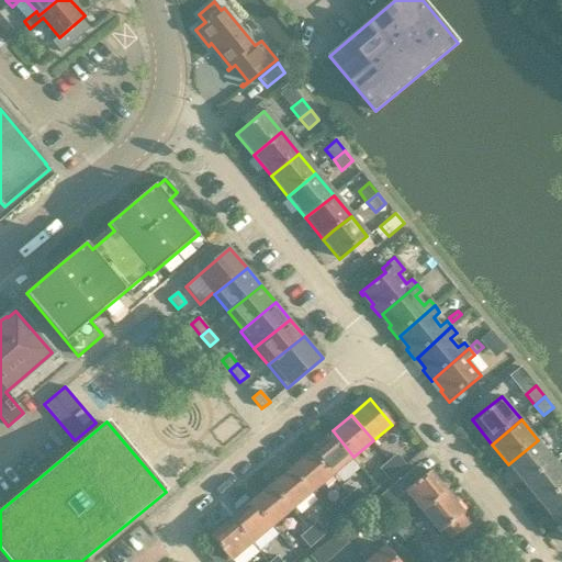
[(312,448),(333,474),(353,457),(333,430),(312,448)]
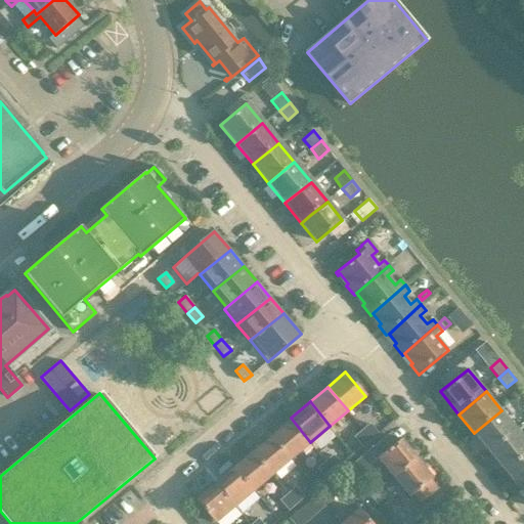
[(501,410),(474,433),(490,453),(518,430),(501,410)]
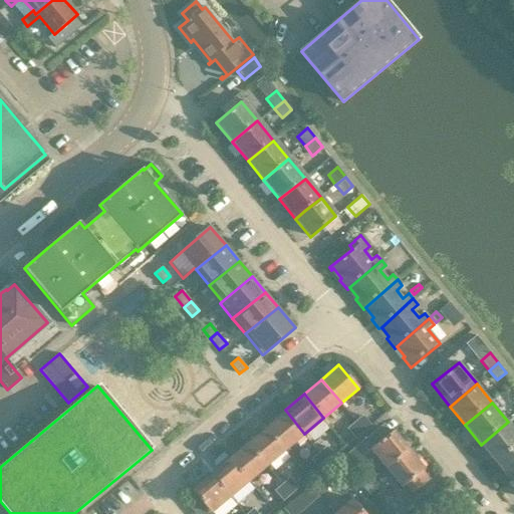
[(266,427),(285,451),(304,434),(285,410),(266,427)]
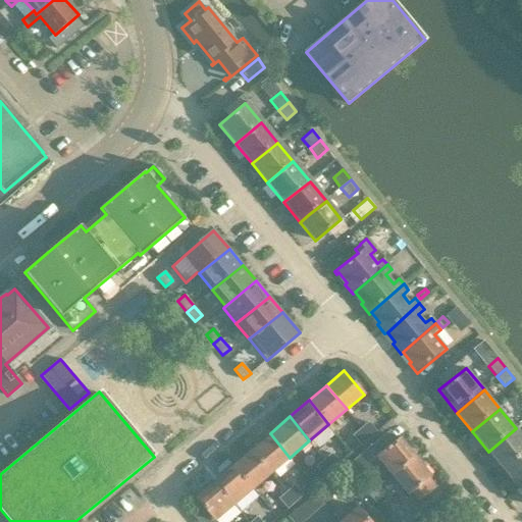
[(361,429),(369,439),(377,432),(369,422),(361,429)]
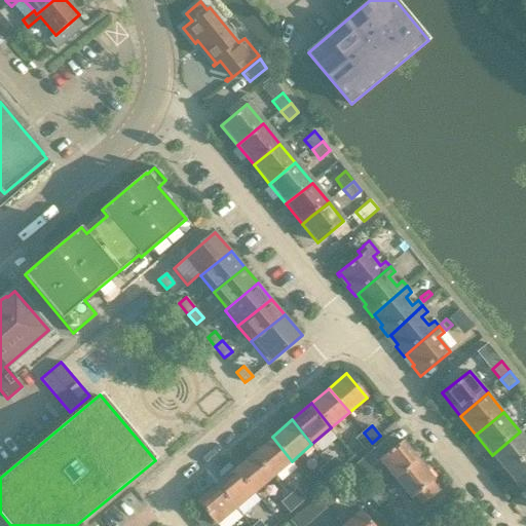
[(525,440),(520,431),(492,455),(508,474),(525,458),(525,440)]
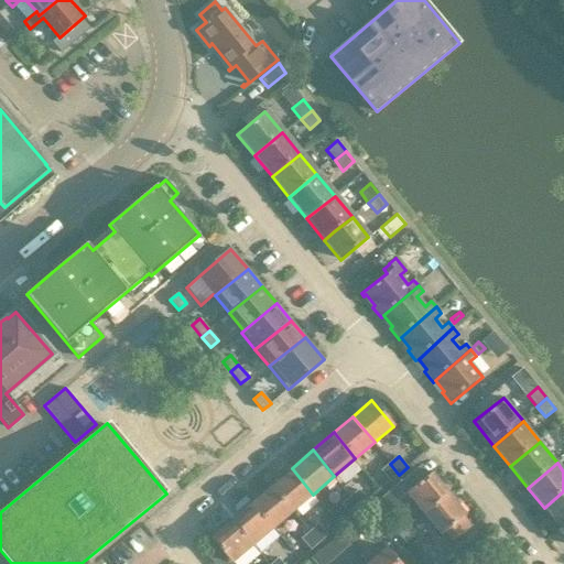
[(381,470),(391,481),(399,475),(390,464),(381,470)]
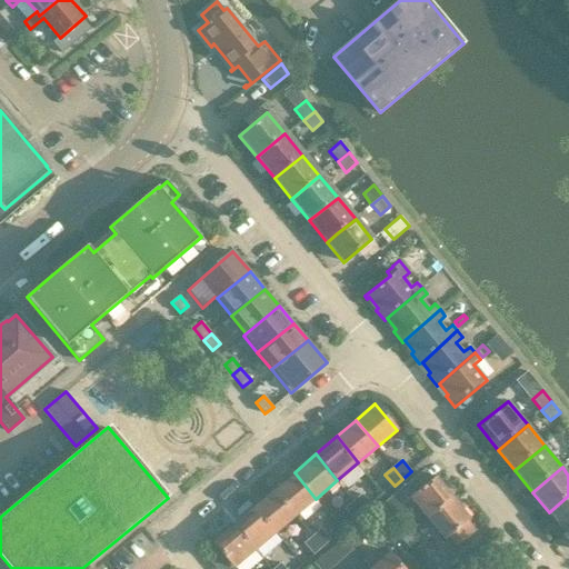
[(273,490),(293,517),(316,499),(295,472),(273,490)]
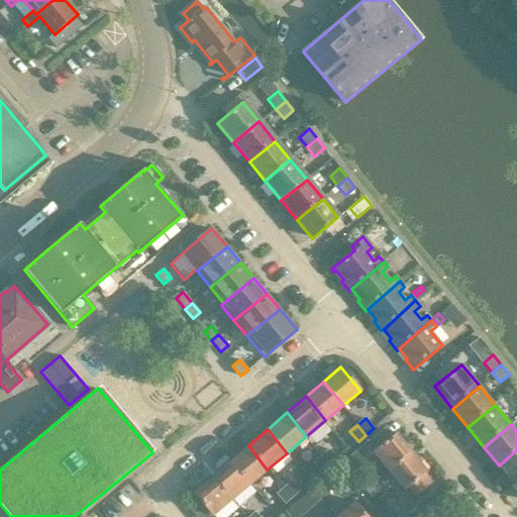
[(372,452),(387,472),(411,451),(396,433),(372,452)]
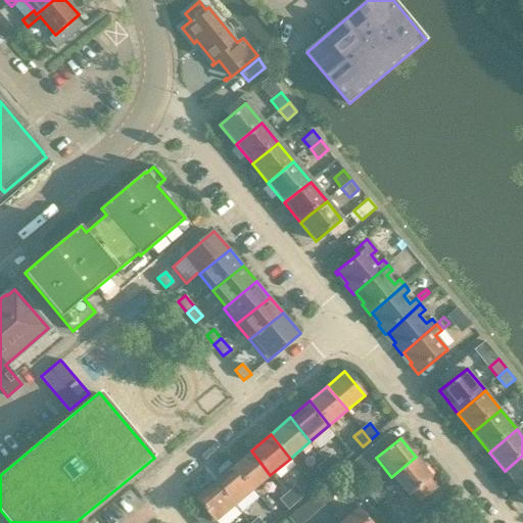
[(233,466),(252,490),(270,475),(251,450),(233,466)]
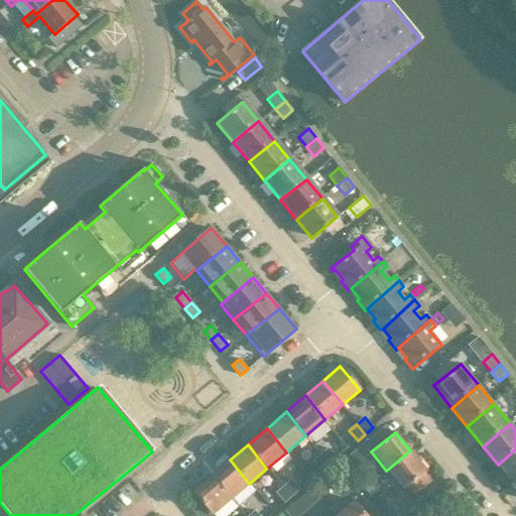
[(320,455),(329,465),(337,459),(329,447),(320,455)]
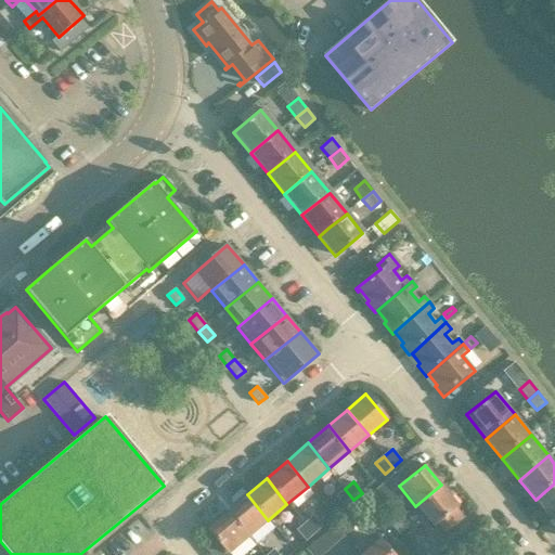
[(554,483),(536,500),(553,520),(554,518),(554,483)]
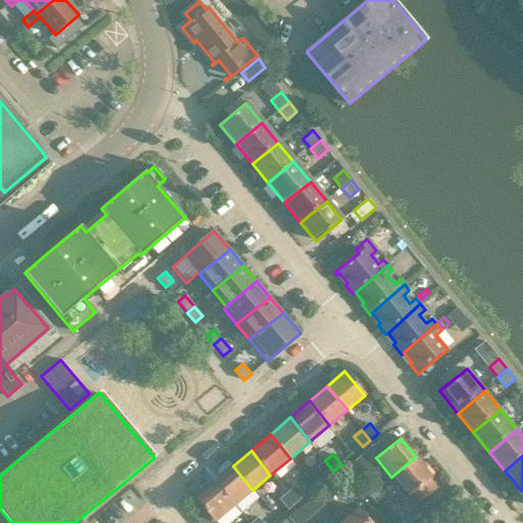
[(431,477),(416,457),(391,477),(408,497),(414,492),(420,502),(437,487),(430,478),(431,477)]
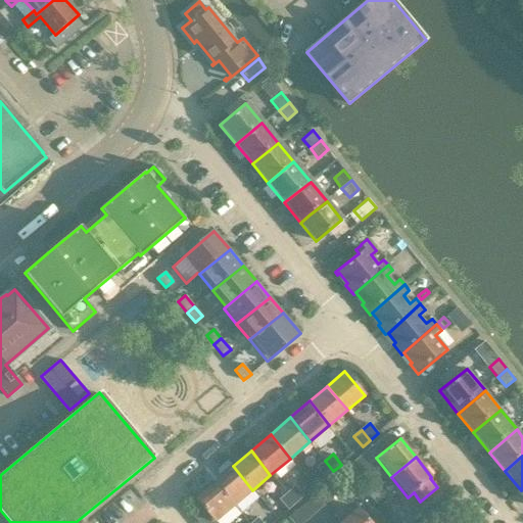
[(325,478),(333,471),(325,461),(317,467),(325,478)]
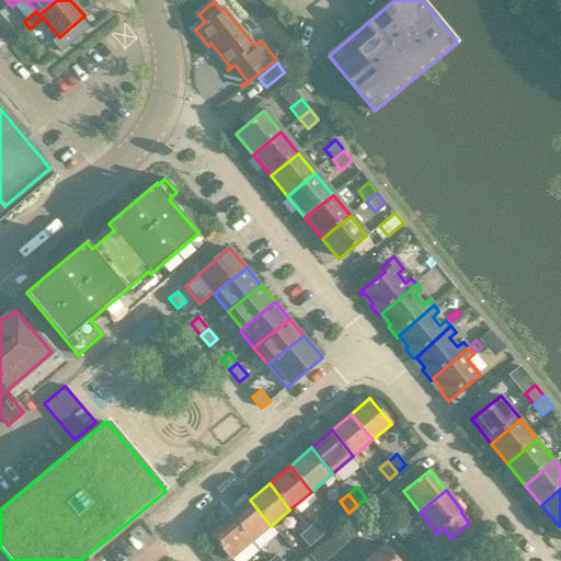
[(228,518),(250,544),(271,526),(250,500),(228,518)]
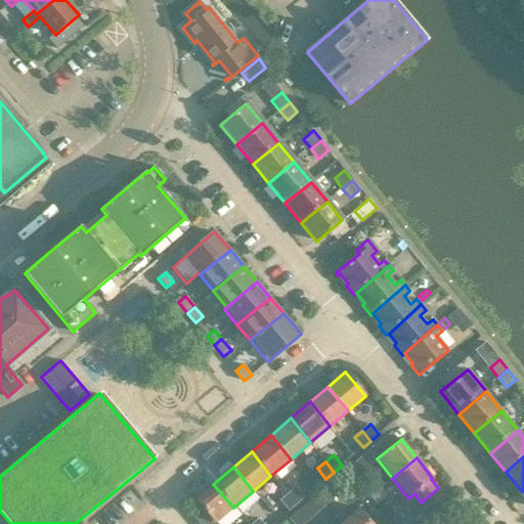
[(345,490),(335,479),(326,486),(336,497),(345,490)]
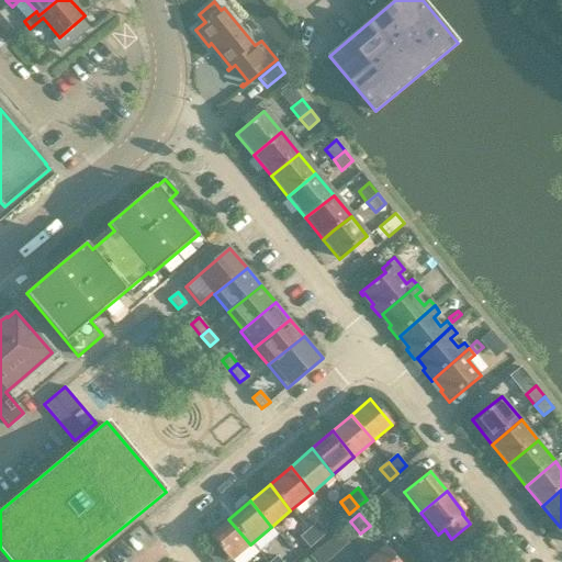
[(390,524),(397,532),(407,524),(400,515),(390,524)]
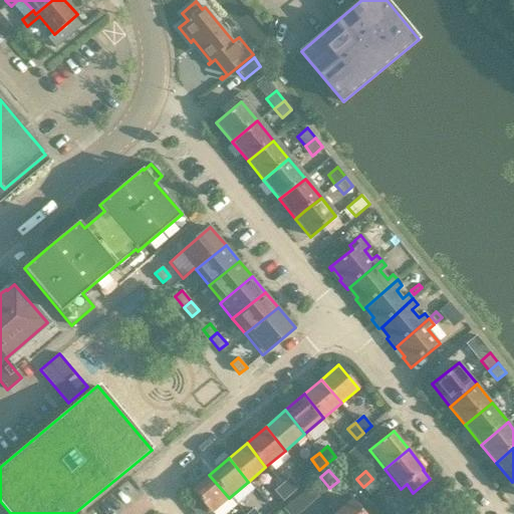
[(208,513),(210,513),(229,498),(209,475),(189,491),(208,513)]
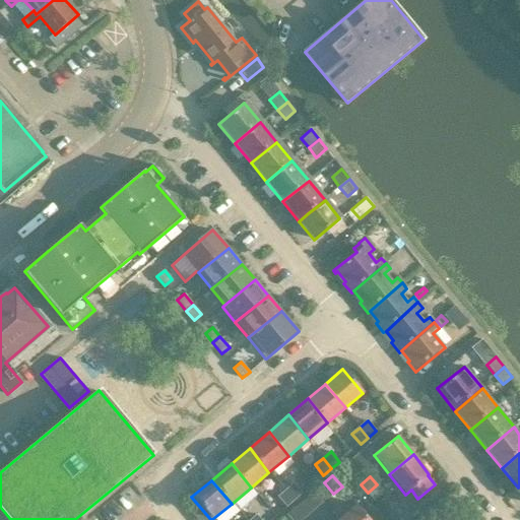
[(285,490),(294,500),(302,494),(294,483),(285,490)]
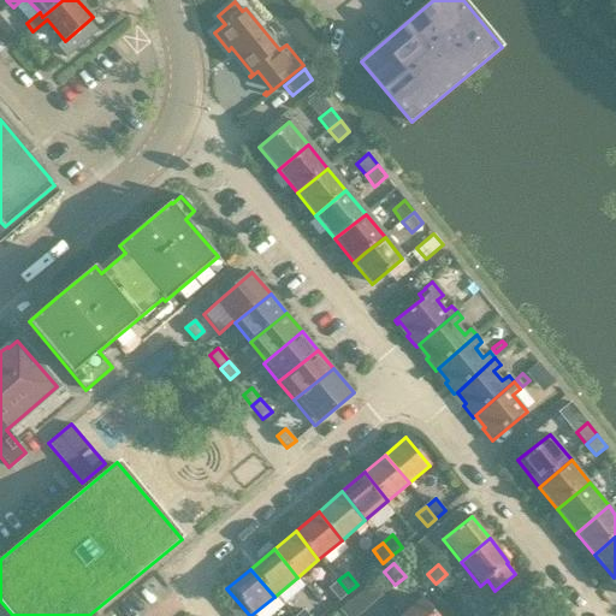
[(446,574),(436,584),(443,592),(454,582),(446,574)]
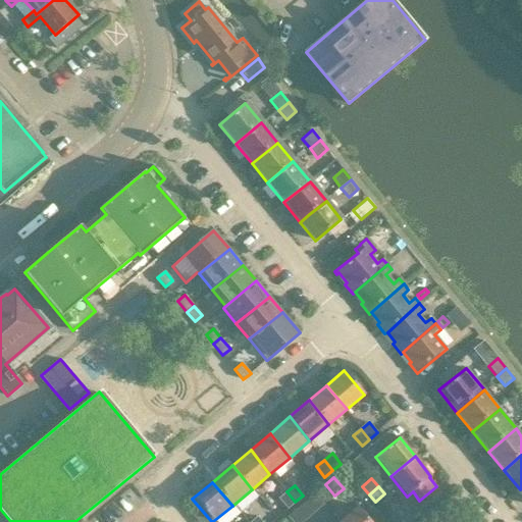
[(288,509),(295,502),(286,491),(278,499),(288,509)]
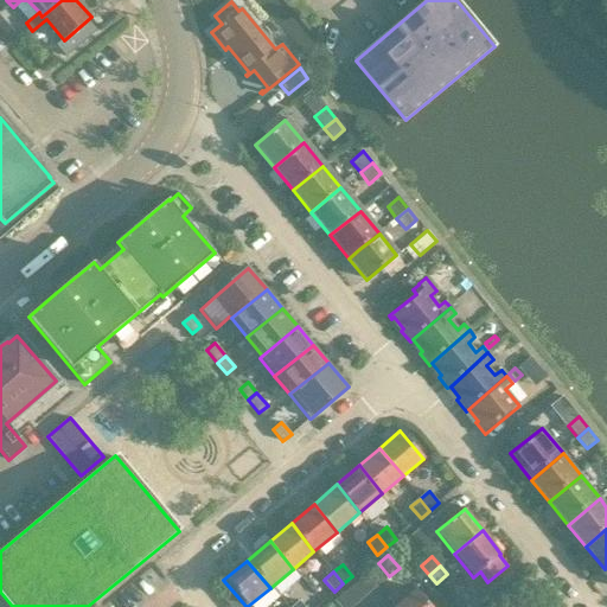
[(344,594),(355,606),(364,598),(353,586),(344,594)]
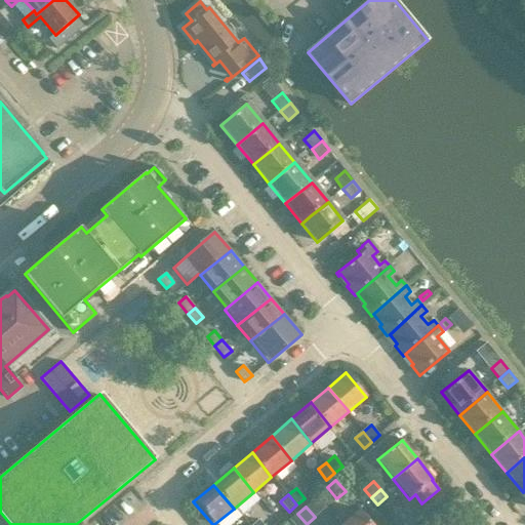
[(341,524),(373,524),(360,509),(341,524)]
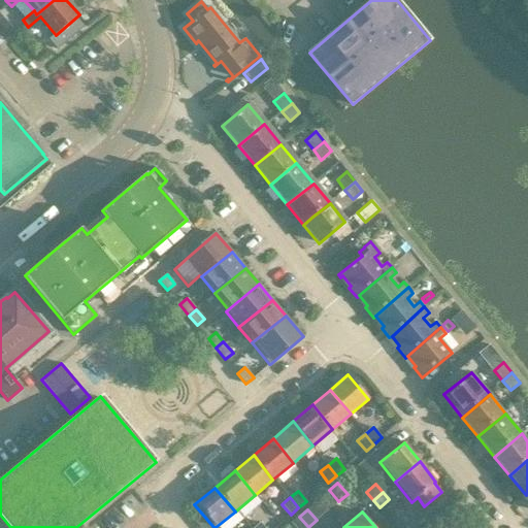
[(295,527),(306,527),(308,527),(299,517),(291,523),(295,527)]
